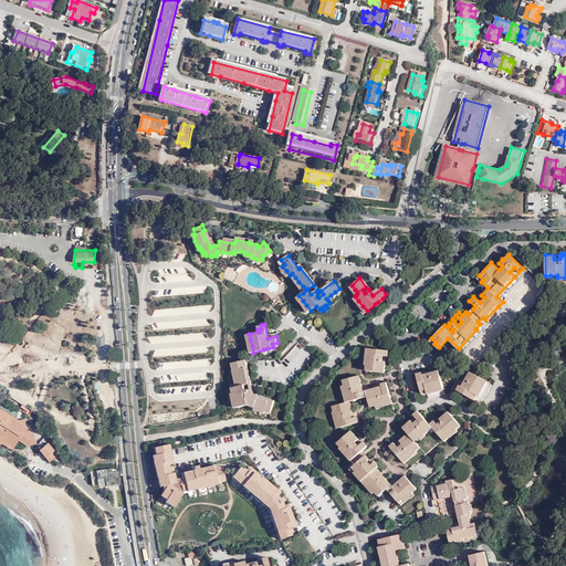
[(299,343),(316,356),(317,355),(306,344),(305,346),(300,341),(299,343)]
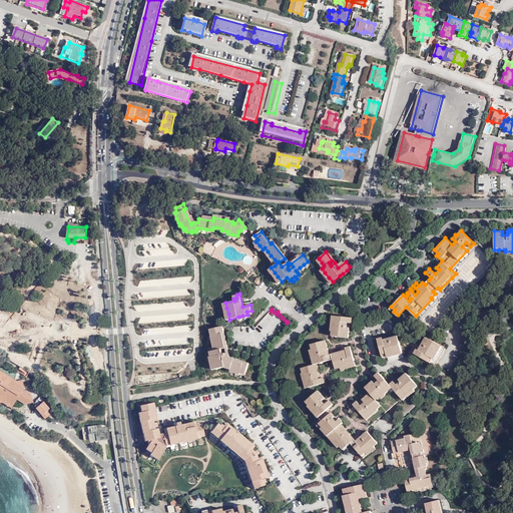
[(352,323),(353,318),(333,316),(331,331),(333,331),(333,336),(349,338),(350,327),(348,327),(348,322),(352,323)]
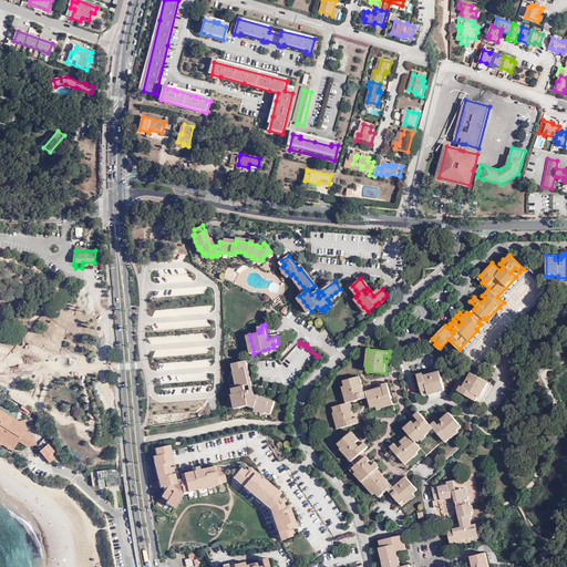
[(246,360),(235,362),(237,370),(238,375),(239,381),(240,387),(237,387),(235,388),(236,393),(235,394),(236,402),(238,409),(251,405),(254,404),(257,405),(256,409),(261,410),(267,412),(268,409),(272,411),(276,400),(270,399),(270,401),(255,397),(253,398),(250,391),(247,391),(246,385),(250,385),(247,369),(248,368),(246,360)]
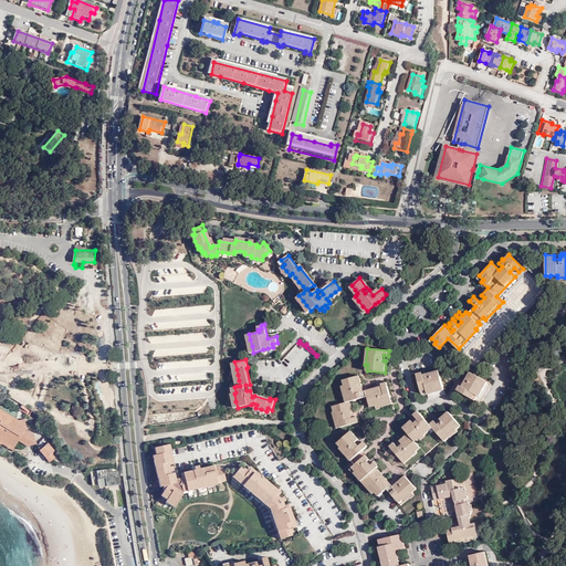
[(446,392),(439,370),(418,376),(422,390),(428,389),(430,398),(446,392)]
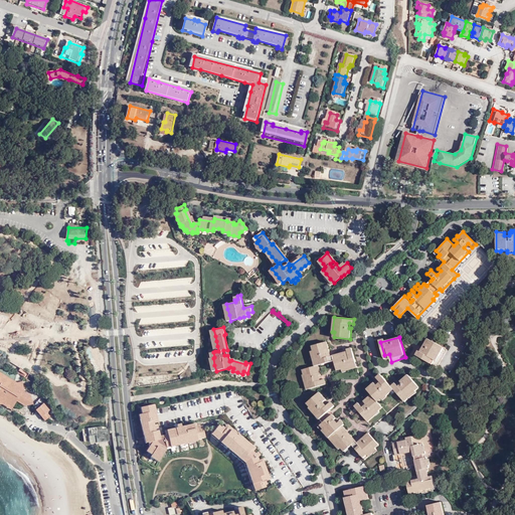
[(442,354),(445,348),(427,338),(420,350),(418,349),(415,354),(438,366),(444,355),(442,354)]
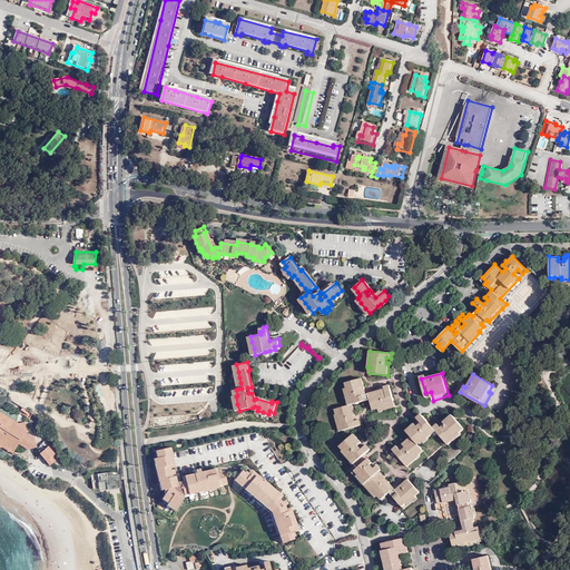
[(361,377),(344,382),(345,387),(343,389),(347,404),(369,397),(365,389),(361,377)]
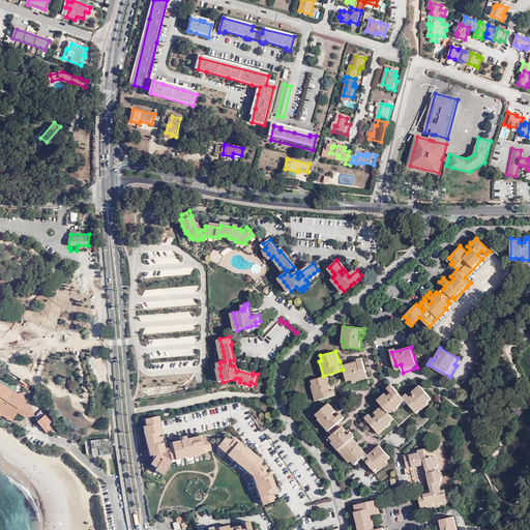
[(354,361),(343,365),(347,381),(352,380),(352,383),(369,378),(361,357),(356,358),(355,361),(354,361)]
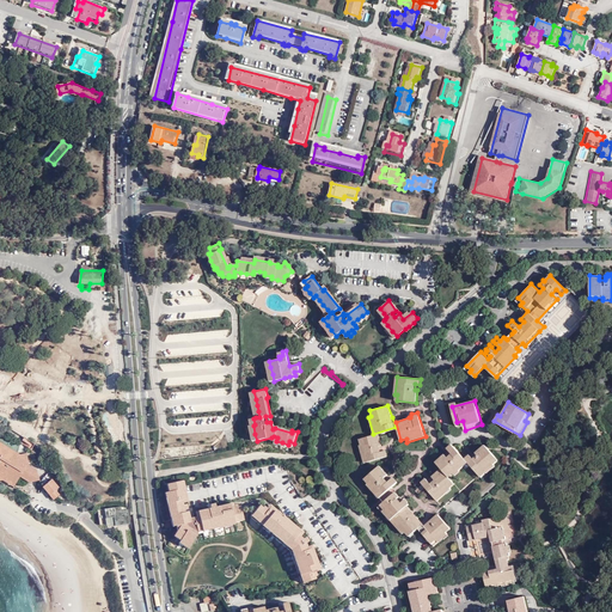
[(6,432),(23,442),(25,438),(8,428),(6,432)]
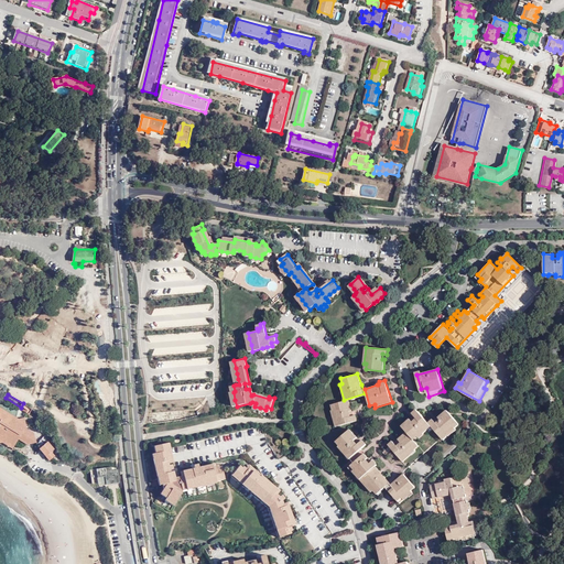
[(349,400),(331,404),(336,425),(357,420),(357,414),(353,415),(351,409),(349,400)]
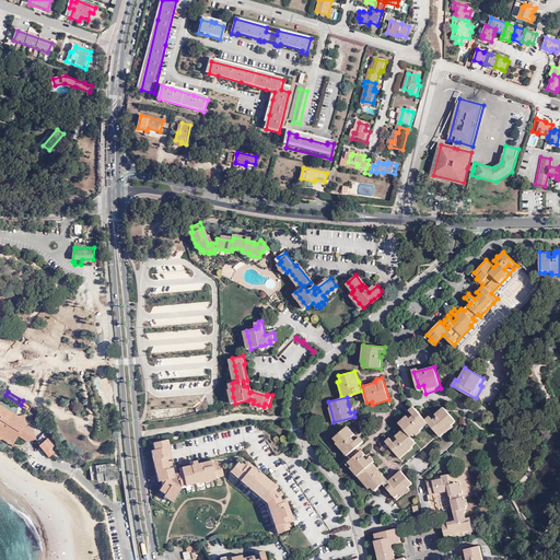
[(32,443),(38,432),(30,427),(32,424),(27,421),(26,422),(21,418),(21,417),(18,413),(14,415),(14,412),(10,409),(8,410),(8,408),(4,406),(1,406),(1,404),(0,403),(0,439),(4,439),(8,441),(9,440),(16,444),(21,439),(23,438),(32,443)]
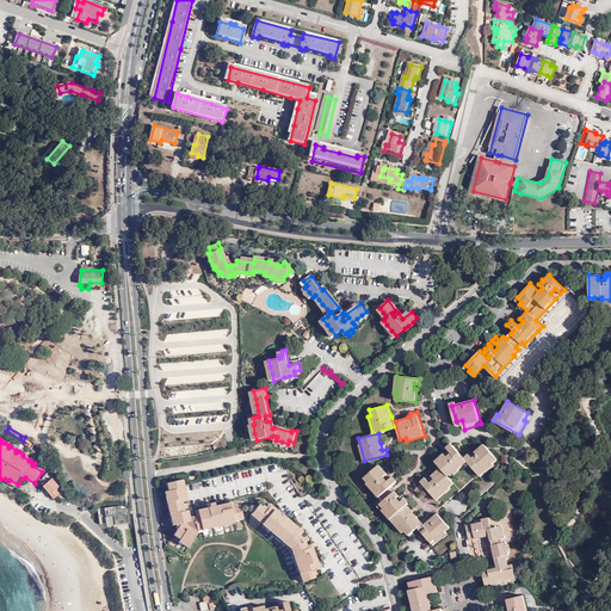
[(446,452),(434,461),(449,476),(466,461),(450,444),(445,448),(448,451),(446,452)]
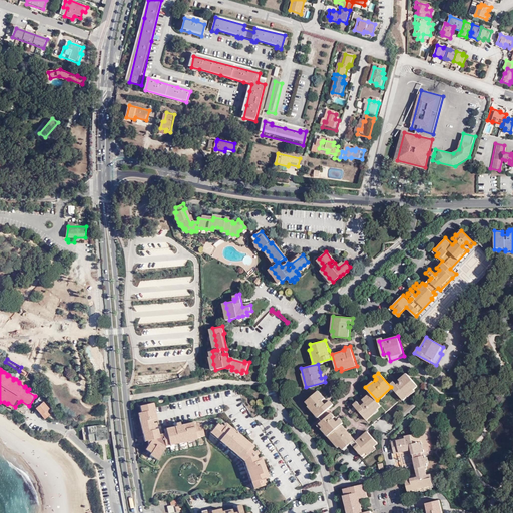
[(390,384),(404,399),(418,386),(407,373),(395,382),(393,381),(390,384)]
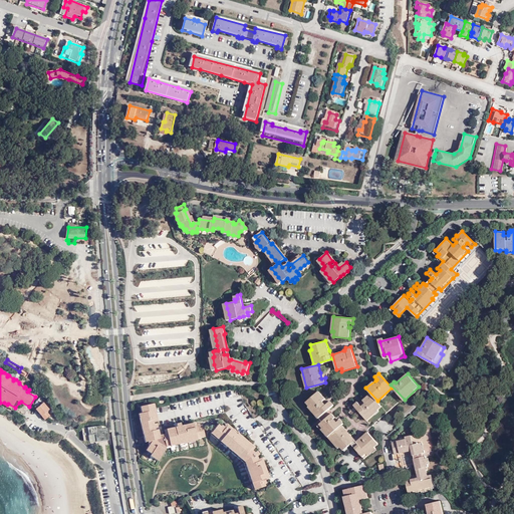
[(324,401),(326,399),(319,392),(306,402),(310,406),(309,407),(319,418),(332,407),(329,402),(327,404),(324,401)]
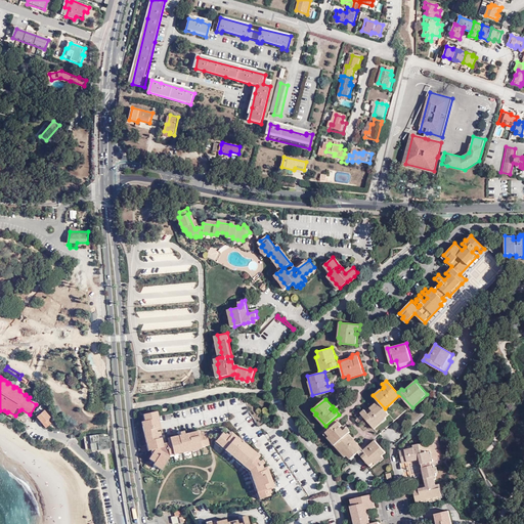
[(360,413),(375,428),(390,413),(376,402),(367,409),(366,410),(364,409),(360,413)]
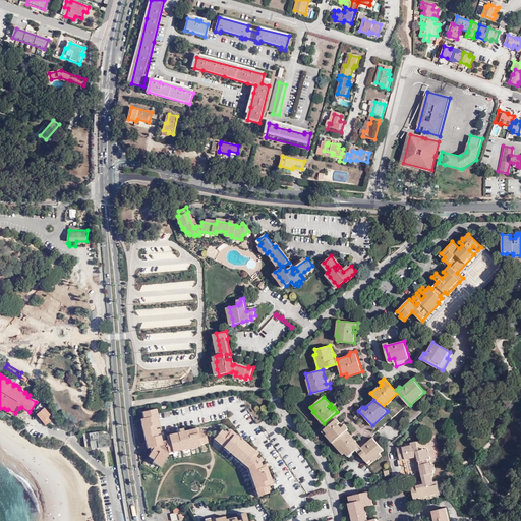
[(51,415),(45,408),(37,414),(41,418),(42,417),(48,424),(51,421),(48,417),(51,415)]
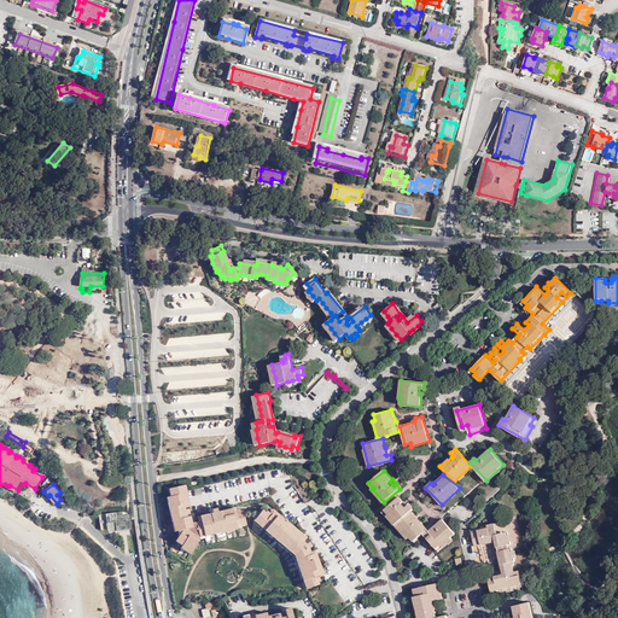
[(178,531),(170,496),(167,497),(174,532),(178,531)]
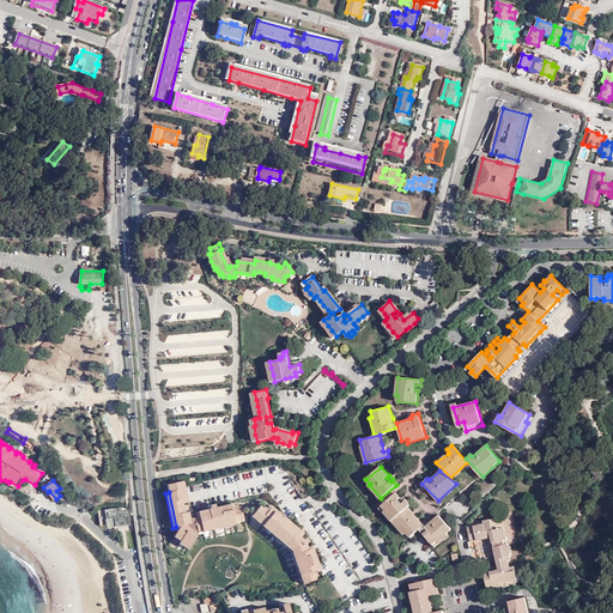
[(402,498),(395,492),(378,508),(390,521),(410,504),(402,498)]
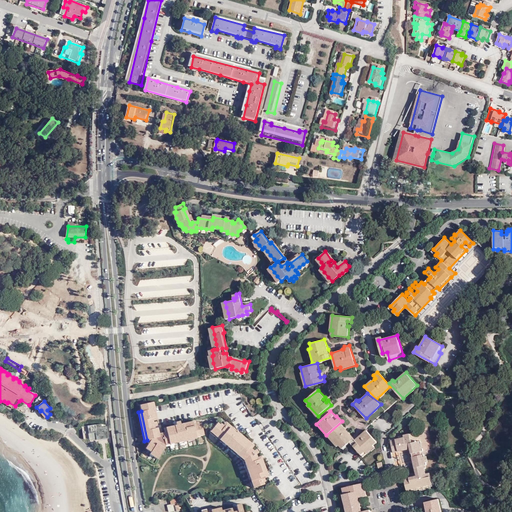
[(195,434),(202,433),(200,423),(193,425),(193,423),(184,425),(185,428),(180,429),(181,431),(176,432),(176,430),(178,430),(177,427),(166,430),(167,434),(163,435),(164,443),(169,442),(195,436),(195,434)]
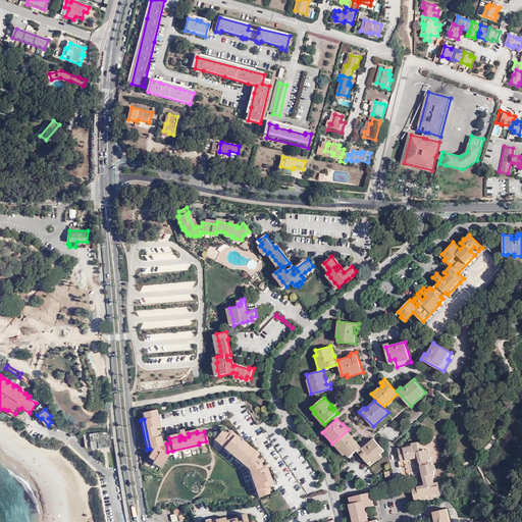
[(110,447),(109,434),(104,435),(103,432),(84,435),(86,448),(94,447),(94,445),(98,444),(98,447),(98,449),(110,447)]
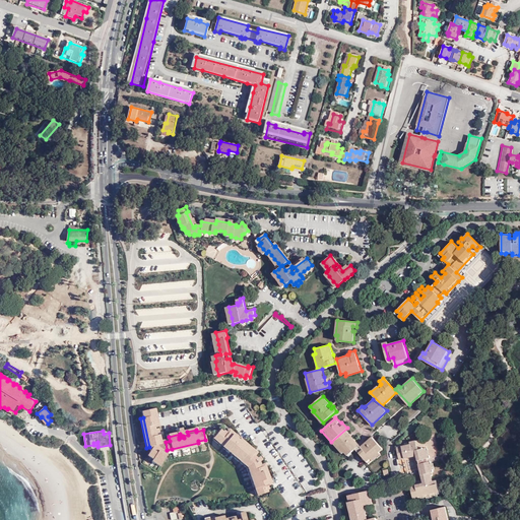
[(233,441),(236,438),(229,432),(225,435),(219,431),(215,436),(217,438),(215,440),(219,443),(219,442),(232,451),(248,464),(248,465),(256,486),(255,488),(256,492),(259,491),(261,494),(267,491),(265,483),(268,482),(262,465),(258,466),(256,460),(251,456),(254,452),(240,441),(238,445),(233,441)]
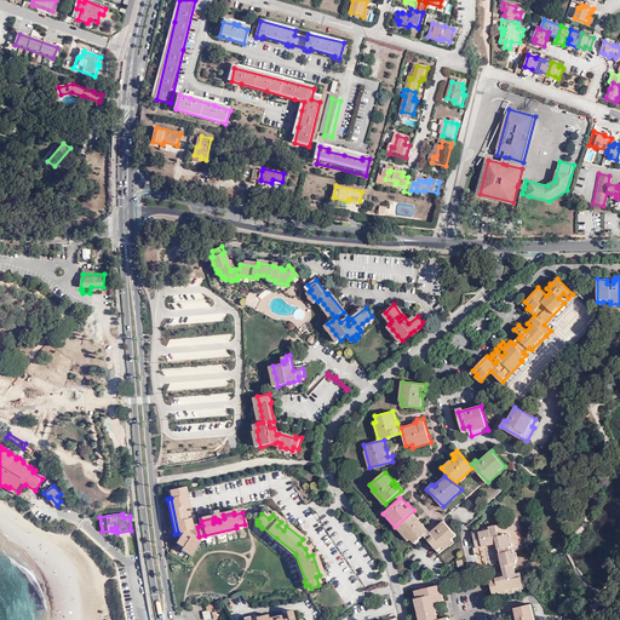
[(413,515),(396,528),(408,540),(409,540),(414,543),(429,530),(418,520),(413,515)]
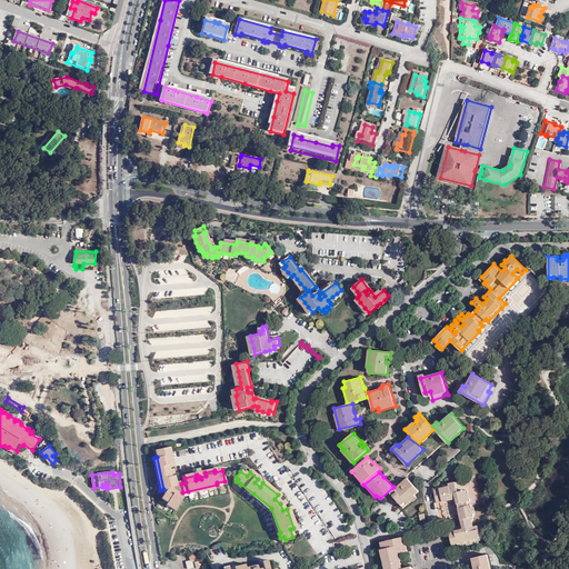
[(460,478),(460,479),(462,479),(462,482),(467,482),(469,490),(473,489),(470,476),(460,478)]
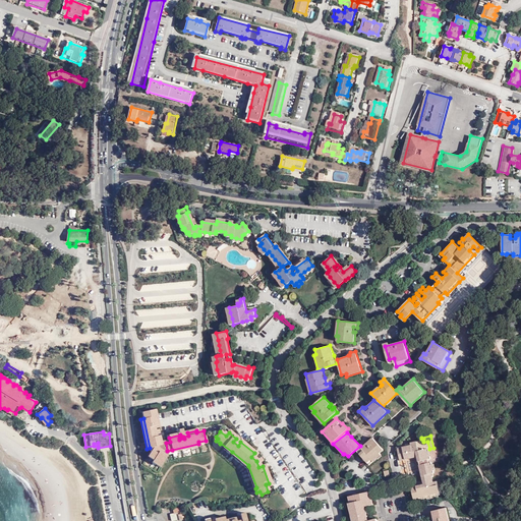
[(383,450),(371,438),(363,445),(356,451),(369,464),(382,455),(380,453),(383,450)]
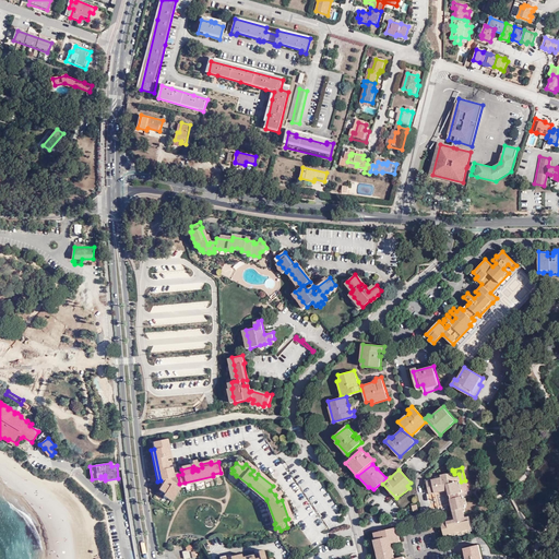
[(450,485),(452,492),(460,491),(462,490),(461,482),(459,474),(454,474),(454,471),(452,471),(435,474),(436,476),(427,478),(430,492),(439,490),(439,487),(450,485)]
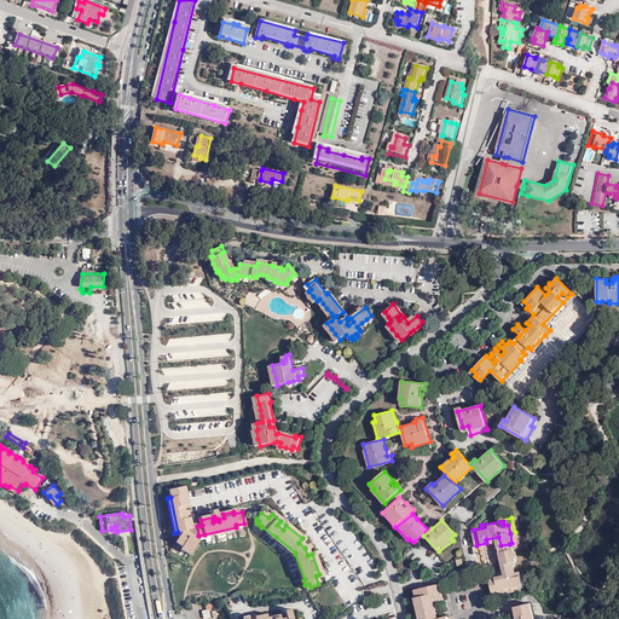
[(261,527),(259,528),(293,556),(295,554),(295,553),(276,537),(261,526),(261,527)]
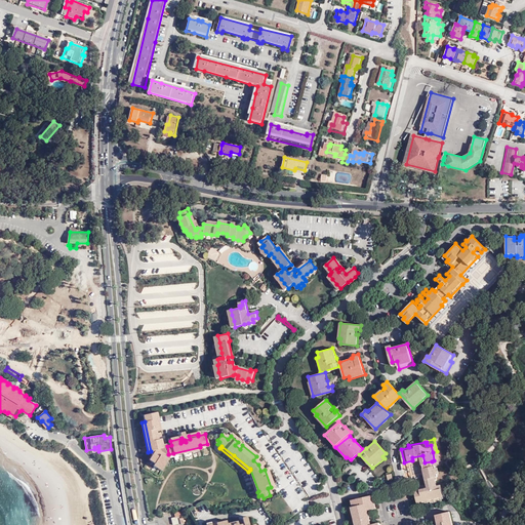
[(201,448),(200,447),(173,453),(173,455),(173,457),(201,450),(201,448)]
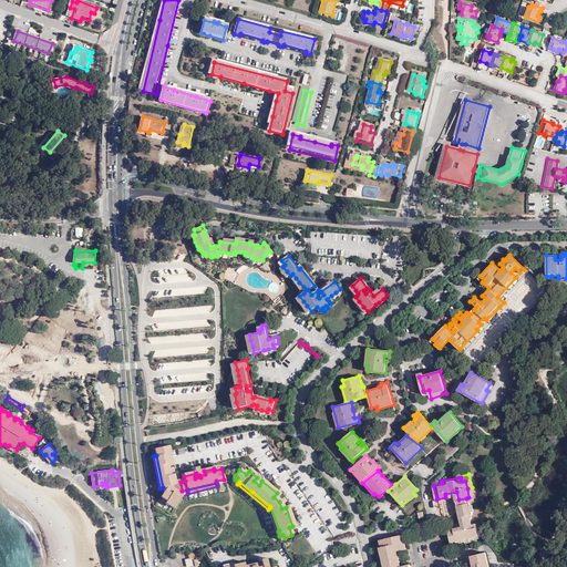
[(466,502),(459,504),(463,521),(461,522),(462,525),(447,528),(451,543),(478,537),(475,522),(472,523),(470,514),(473,513),(470,502),(466,502)]
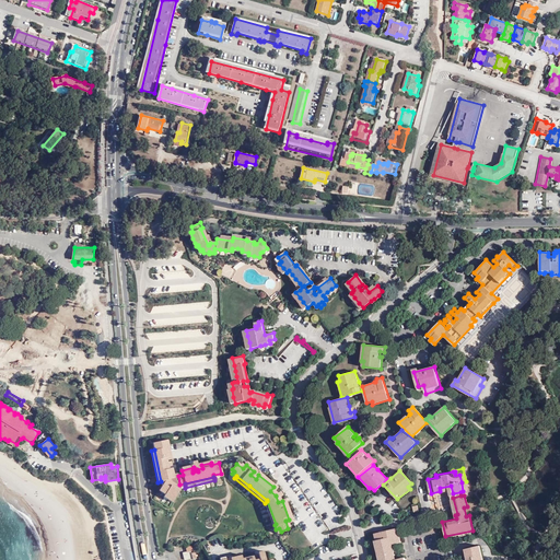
[(265,503),(272,525),(275,525),(276,524),(267,501),(265,503)]
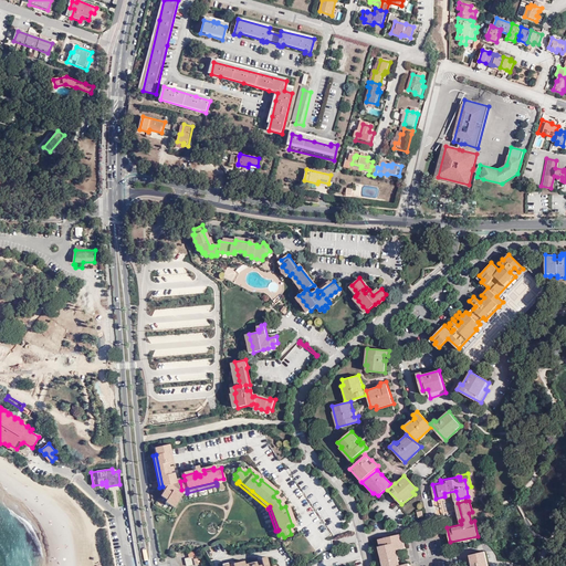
[(408,565),(408,564),(398,565),(395,551),(404,548),(400,534),(377,540),(378,546),(377,546),(381,565),(408,565)]
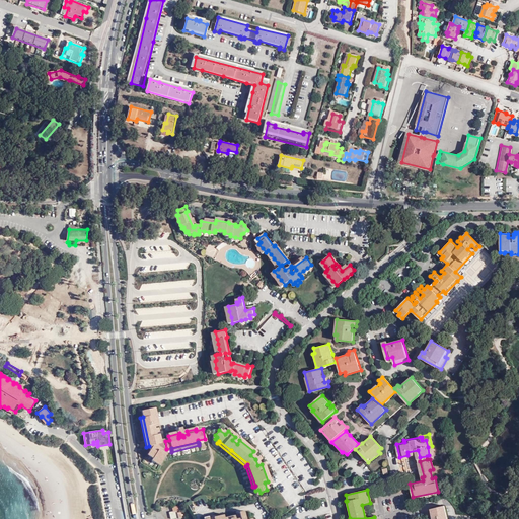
[(447,518),(445,505),(431,509),(432,518),(447,518)]
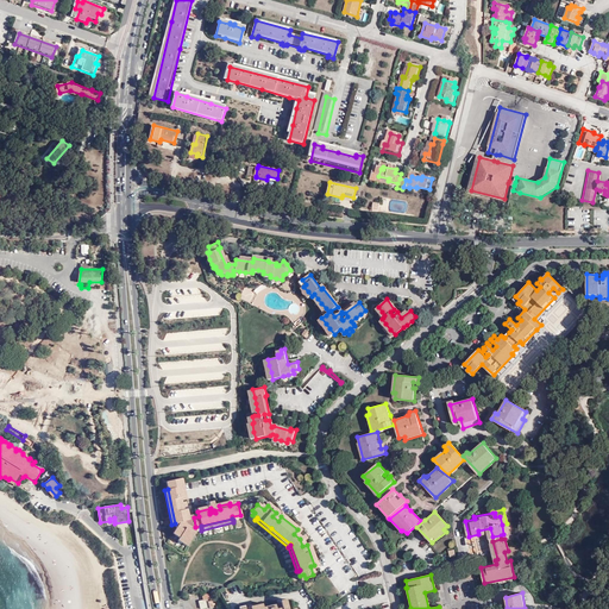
[(209,600),(208,595),(202,595),(202,601),(199,601),(200,608),(201,608),(208,608),(207,601),(209,600)]
